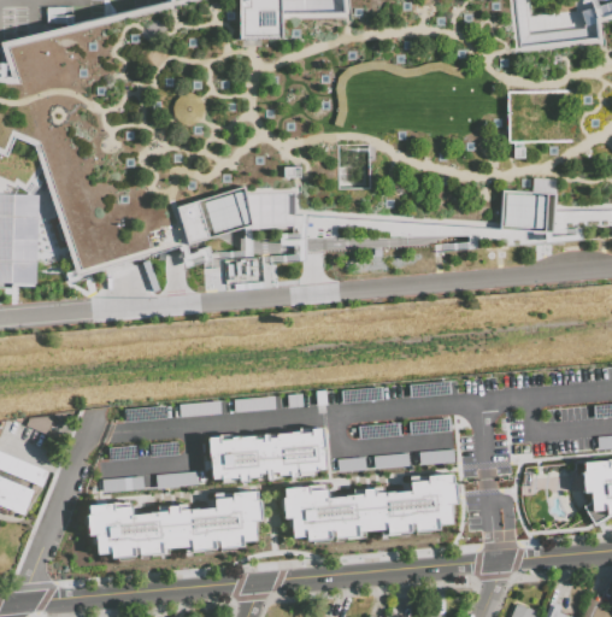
[(171,0),(133,10),(92,21),(45,31),(0,41),(0,45),(1,48),(11,76),(13,83),(45,178),(60,227),(77,277),(157,254),(230,231),(251,225),(252,229),(269,229),(299,229),(300,239),(318,239),(423,236),(449,236),(470,236),(471,250),(611,236),(611,0),(593,6),(593,0),(171,0)]
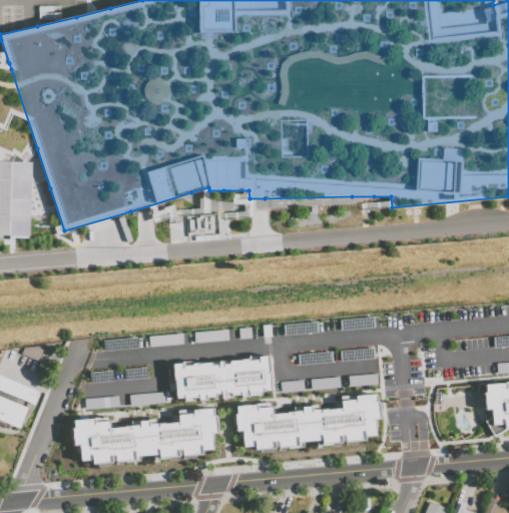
[(0,62),(9,63),(11,69),(37,148),(50,188),(64,230),(54,230),(30,232),(0,233),(0,62)]
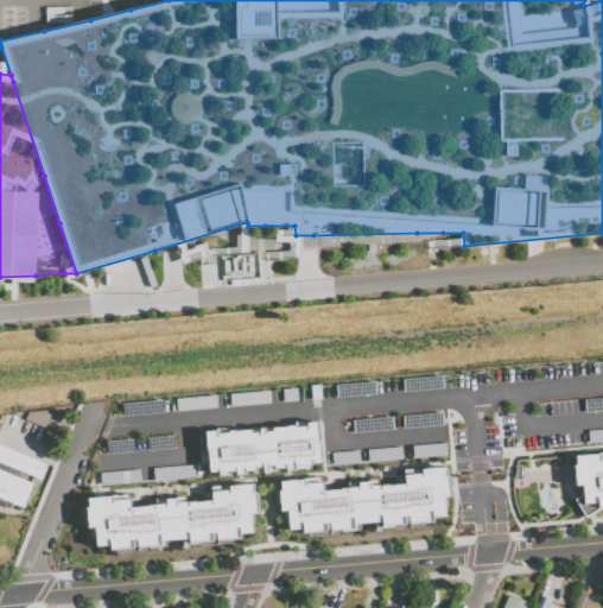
[(31,412),(27,419),(48,426),(55,410),(31,412)]
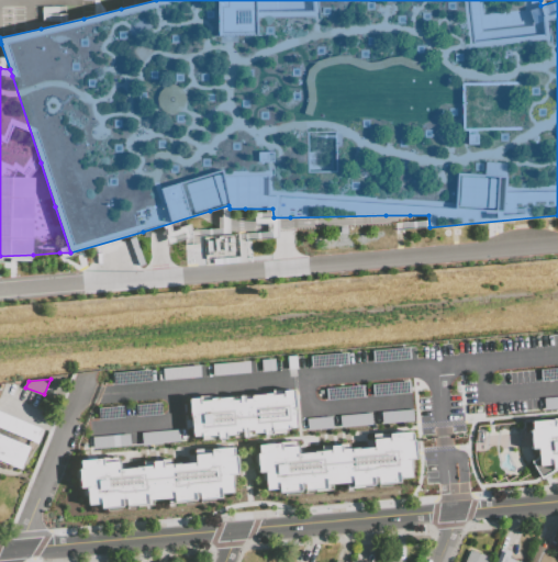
[(191,392),(300,383),(303,424),(278,426),(279,431),(222,436),(221,430),(194,433),(191,392)]
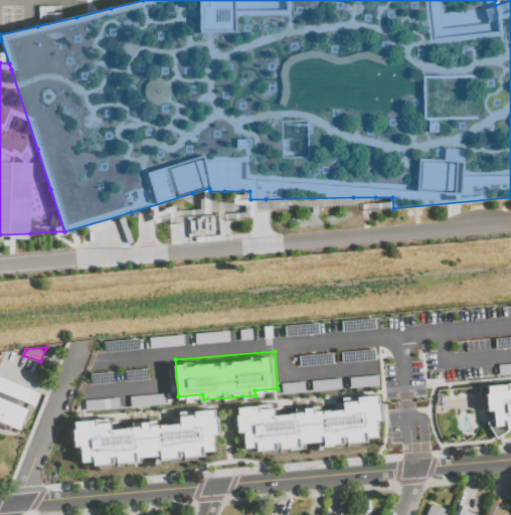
[(0,377),(42,393),(37,406),(31,404),(21,430),(0,421),(0,377)]
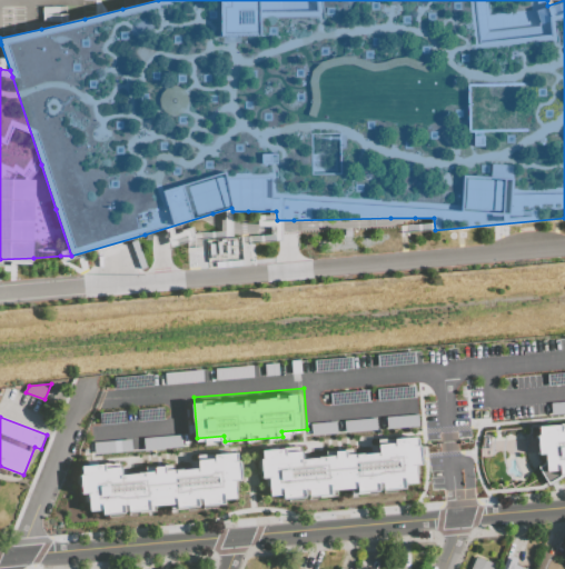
[(538,427),(562,425),(563,429),(564,429),(564,476),(561,476),(561,481),(549,488),(539,469),(547,465),(546,455),(541,455),(538,427)]
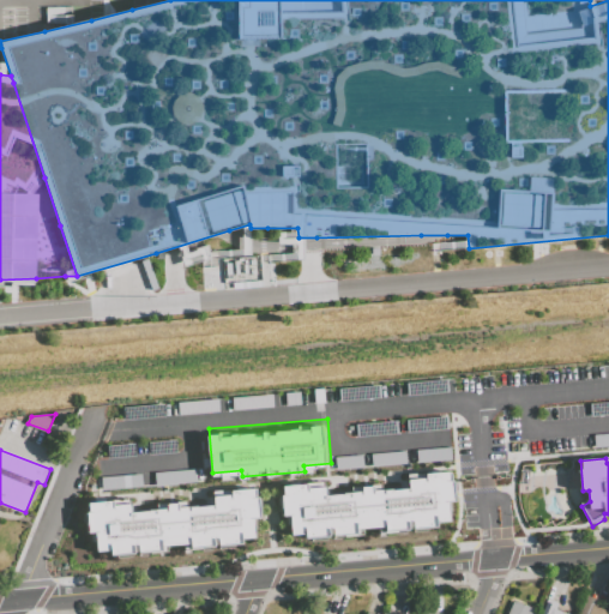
[(284,487),(307,485),(308,489),(326,488),(327,495),(365,493),(363,487),(373,486),(374,492),(409,489),(408,479),(427,477),(426,473),(454,470),(457,503),(451,503),(452,523),(438,524),(438,528),(386,531),(386,528),(357,530),(357,534),(306,537),(306,534),(291,535),(289,513),(283,515),(281,494),(284,494),(284,487)]
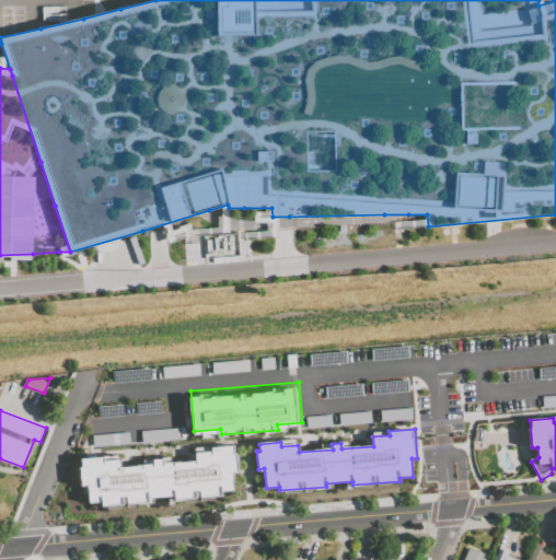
[(82,461),(105,458),(105,463),(122,462),(123,470),(146,468),(145,463),(163,462),(163,466),(197,464),(196,453),(211,452),(210,444),(236,443),(238,453),(241,453),(242,476),(235,476),(238,496),(222,497),(222,499),(175,502),(175,498),(148,500),(149,503),(103,506),(102,504),(90,504),(89,487),(81,487),(79,469),(82,468),(82,461)]
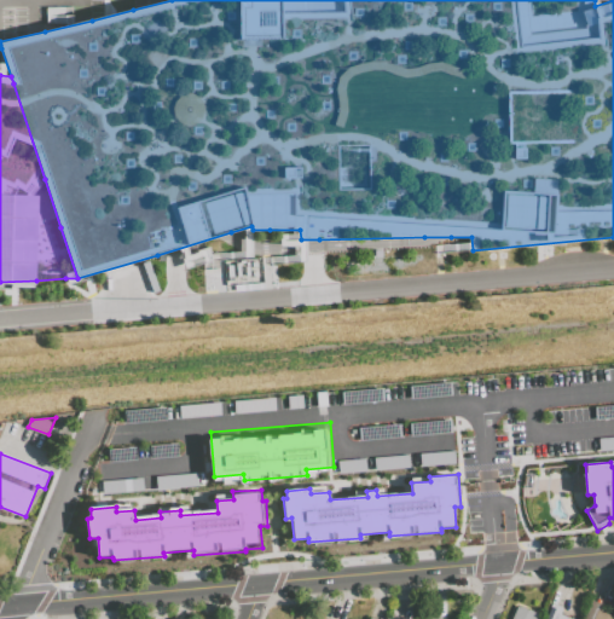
[(595,600),(586,618),(613,618),(613,614),(603,611),(607,605),(595,600)]
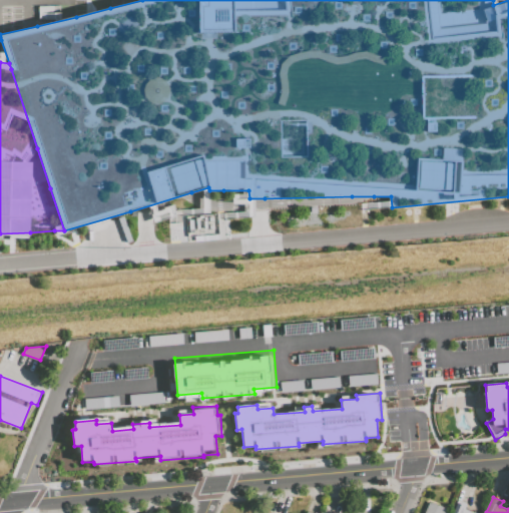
[(461,499),(455,512),(478,512),(468,509),(470,503),(461,499)]
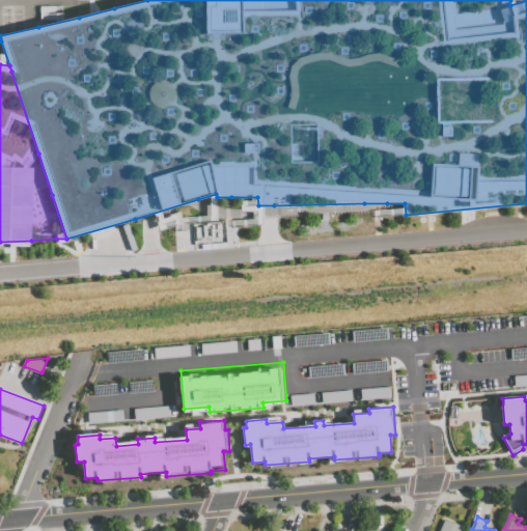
[(447,520),(442,530),(462,530),(465,526),(447,520)]
